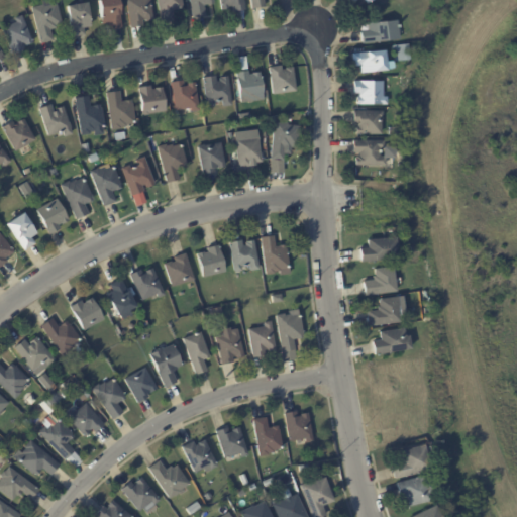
[(55,29),(52,29),(54,41),(40,44),(32,8),(43,5),(42,0),(56,0),(63,25),(57,26),(58,28),(55,29)]
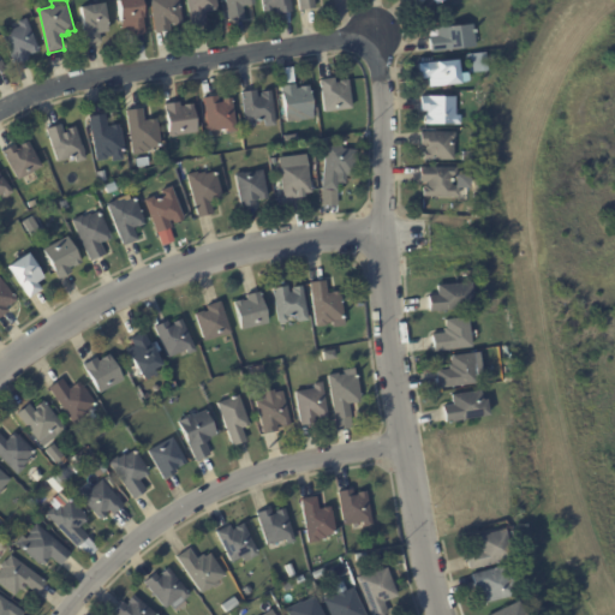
[(143,35),(129,37),(127,29),(121,30),(117,1),(124,0),(141,0),(143,19),(141,19),(143,35)]
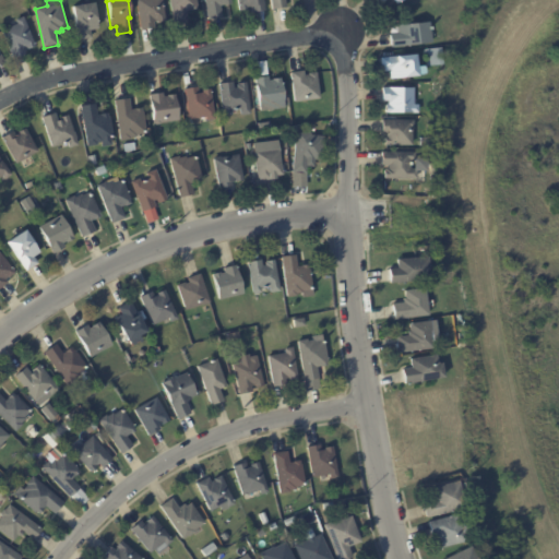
[(152,28),(142,31),(137,0),(163,0),(167,23),(158,24),(158,23),(155,23),(155,28),(152,28)]
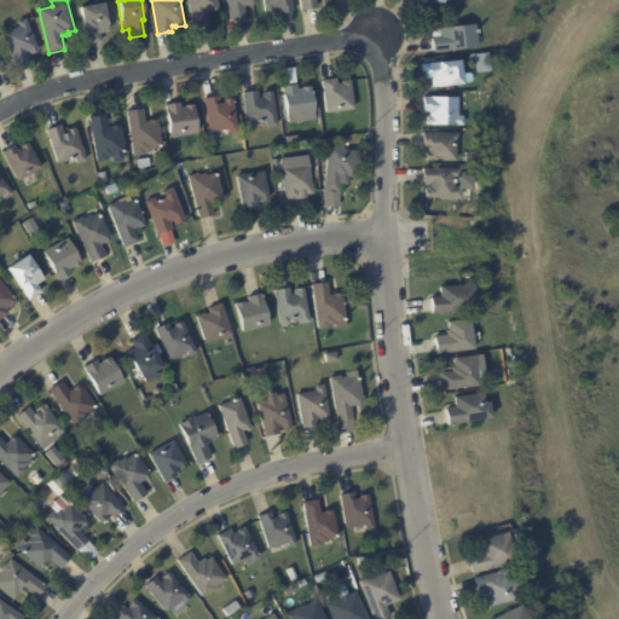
[(219,0),(221,11),(208,13),(209,25),(195,29),(189,0),(219,0)]
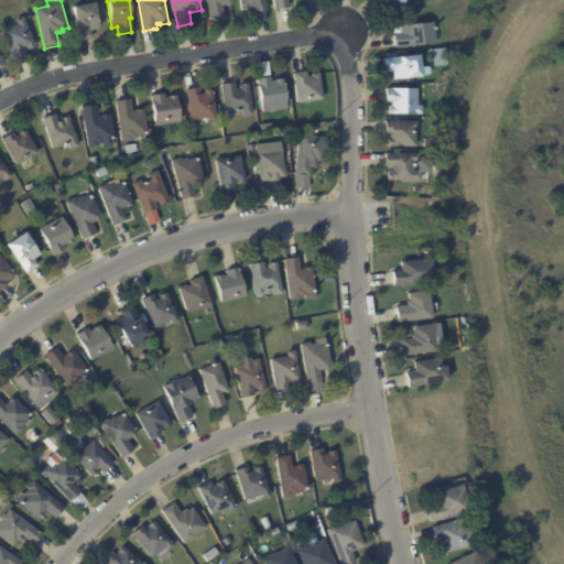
[(234,0),(235,6),(224,7),(228,34),(214,36),(207,0),(234,0)]
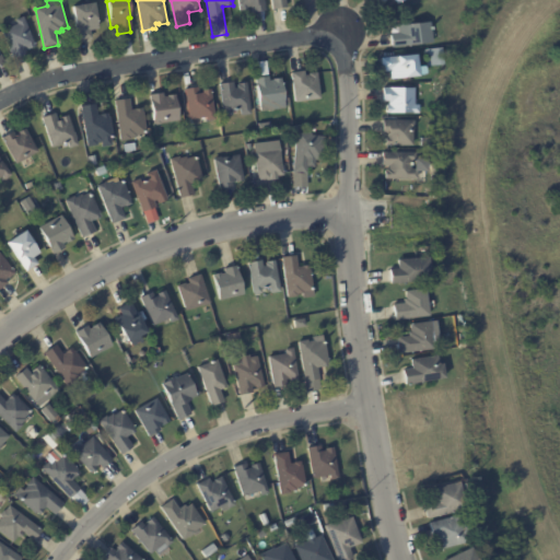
[(265,0),(267,11),(254,13),(253,7),(249,8),(249,11),(241,12),(238,0),(265,0)]
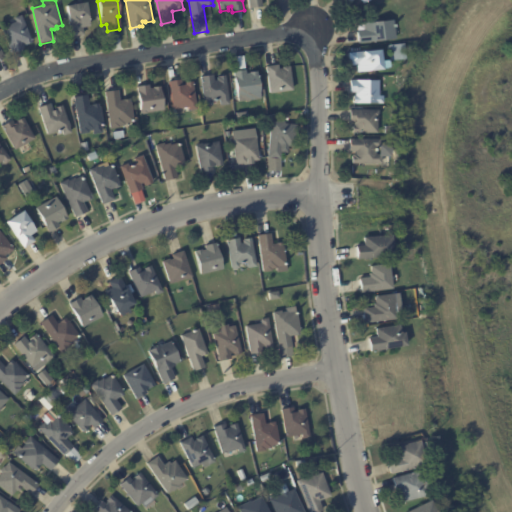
[(260,0),(262,7),(250,10),(248,0),(260,0)]
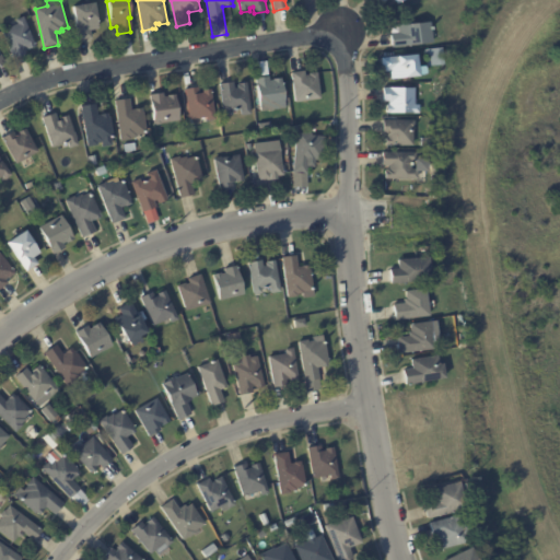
[(90,39),(78,41),(73,7),(95,3),(98,30),(91,31),(92,38),(90,39)]
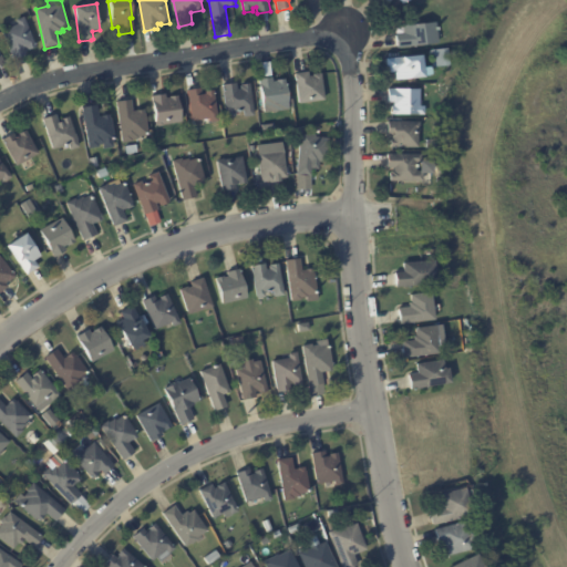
[(24,57),(14,61),(2,31),(19,24),(17,21),(24,18),(37,48),(29,51),(29,49),(24,50),(27,57),(24,57)]
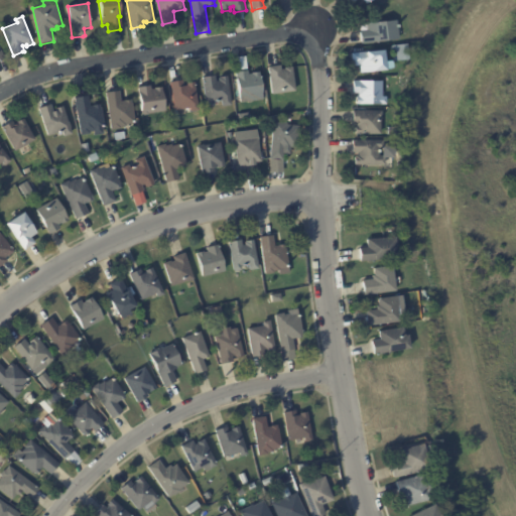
[(361,44),(360,32),(367,31),(366,24),(396,21),(398,40),(361,44)]
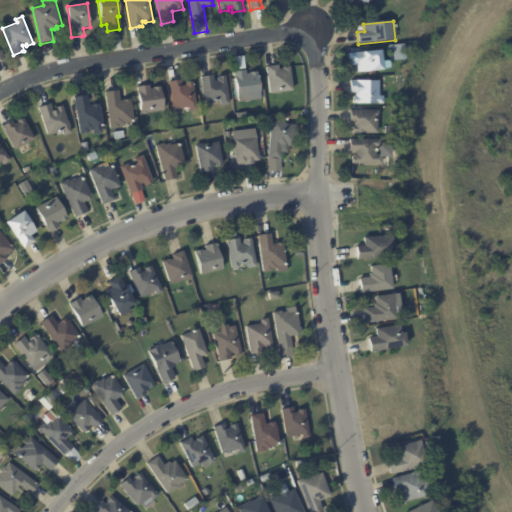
[(389,46),(405,44),(407,60),(390,61),(389,46)]
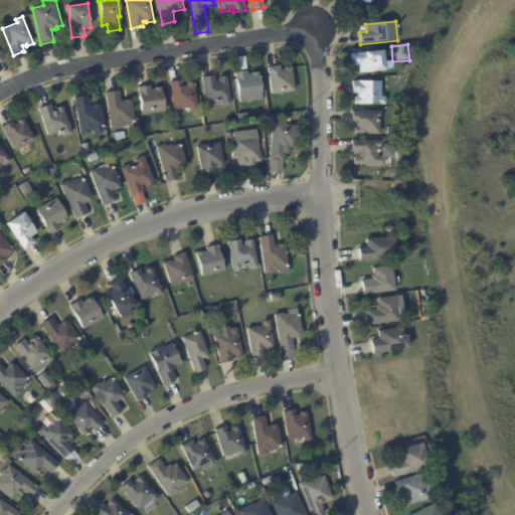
[(351,66),(350,53),(384,51),(385,62),(392,61),(393,69),(386,69),(386,70),(358,72),(358,66),(351,66)]
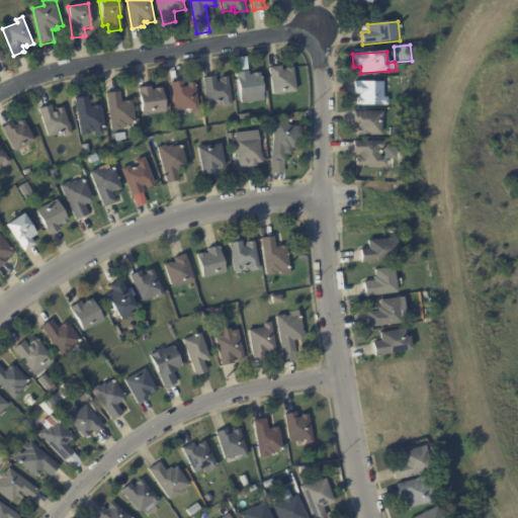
[(273,94),(270,68),(282,66),(283,70),(286,70),(286,68),(294,67),(297,92),(273,94)]
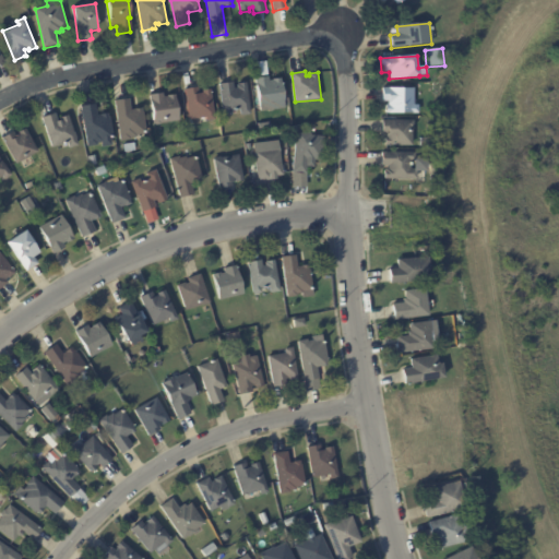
[(260,113),(256,80),(269,78),(270,82),(273,81),(273,80),(281,79),(285,109),(260,113)]
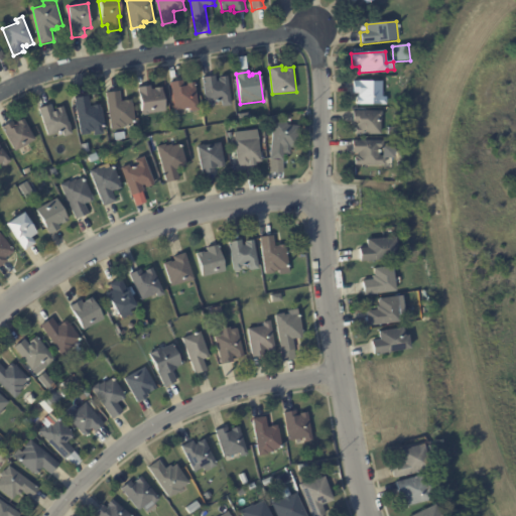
[(206,82),(205,78),(218,76),(219,82),(222,82),(221,78),(231,77),(236,106),(226,107),(225,101),(217,102),(218,107),(210,108),(206,82)]
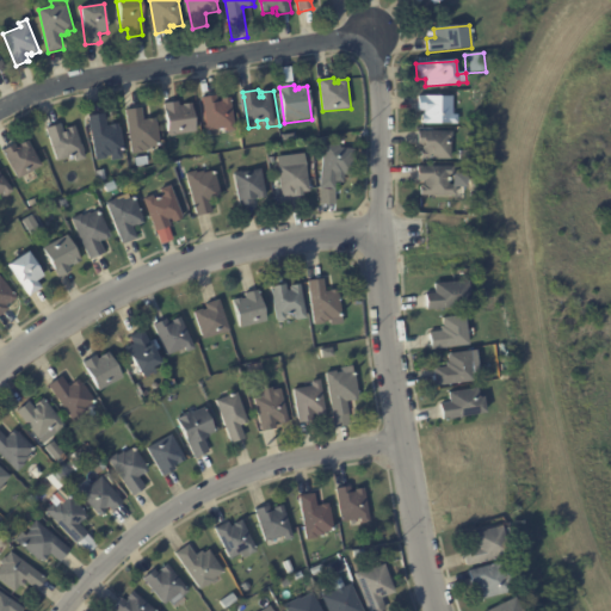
[(234,133),(226,134),(226,130),(207,133),(203,98),(217,97),(218,104),(222,103),(222,100),(232,98),(236,133),(234,133)]
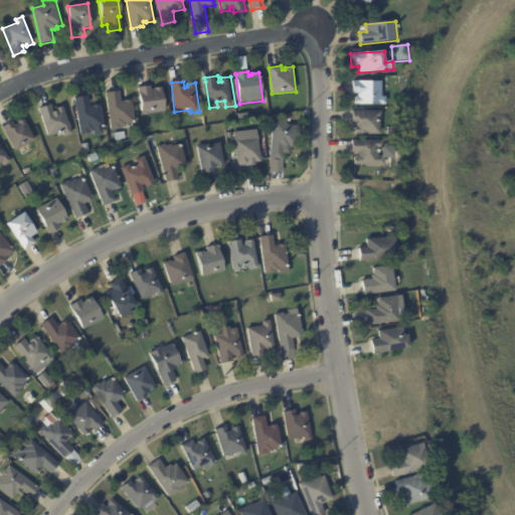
[(381,91),(381,98),(386,98),(386,106),(356,106),(356,98),(358,98),(358,94),(352,94),(352,81),(381,82),(381,91)]
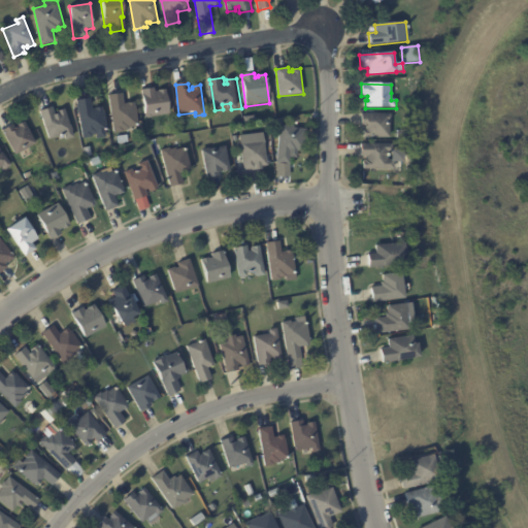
[(156,93),(158,92),(157,91),(166,90),(169,116),(152,117),(152,119),(146,120),(146,118),(145,118),(143,96),(141,96),(141,90),(154,89),(155,93),(156,93)]
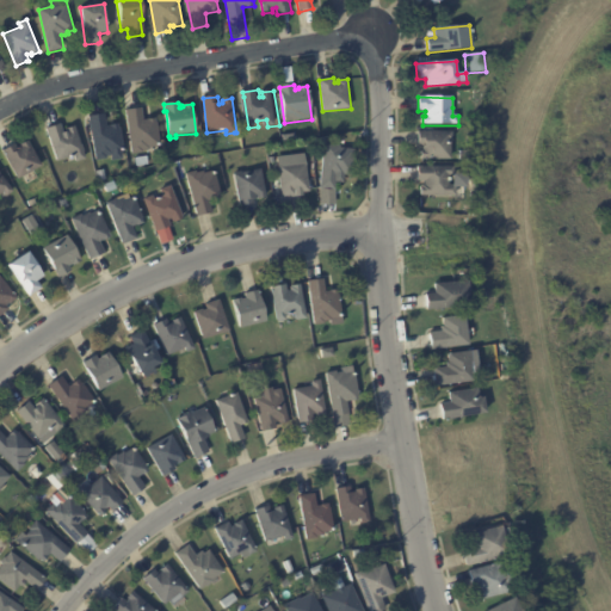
[(149,121),(156,119),(161,146),(150,148),(150,150),(143,152),(144,154),(134,156),(125,111),(142,107),(144,121),(149,121)]
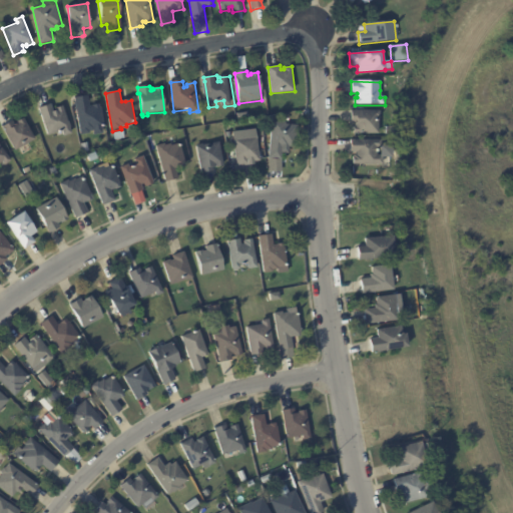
[(89,101),(90,107),(100,105),(100,108),(101,108),(105,127),(103,128),(104,133),(95,135),(94,131),(90,132),(91,133),(81,135),(74,98),(88,95),(89,101)]
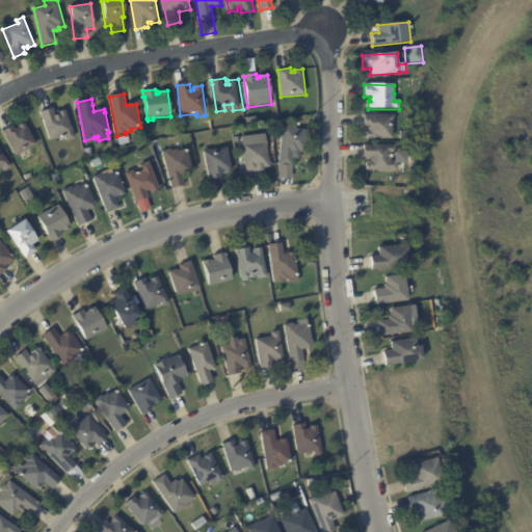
[(65,139),(65,138),(62,138),(62,137),(50,141),(41,112),(53,108),(56,116),(59,115),(58,113),(65,110),(75,138),(67,141),(65,139)]
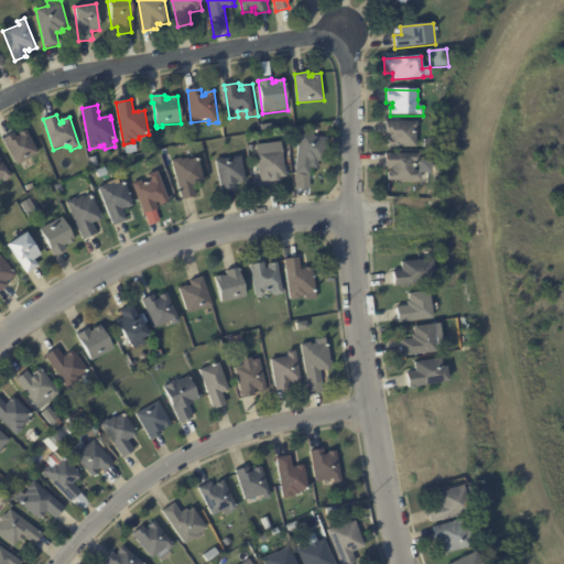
[(338,123),(338,140),(334,140),(334,127),(322,127),(322,122),(333,122),(333,123),(338,123)]
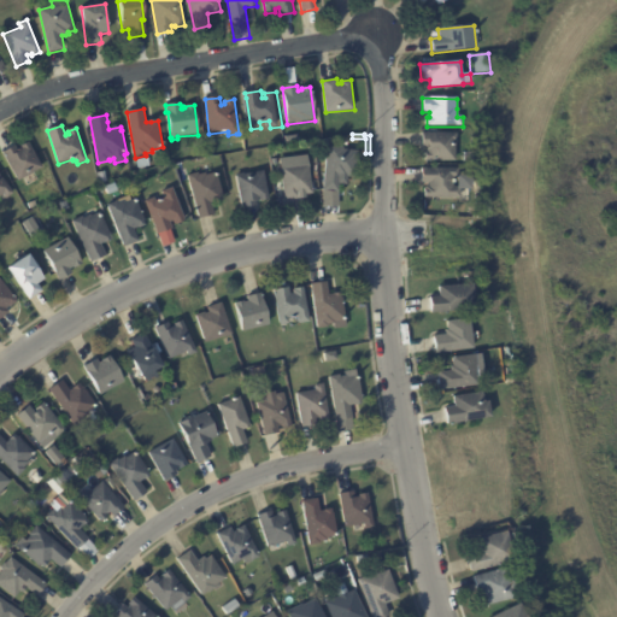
[(425,160),(425,152),(427,152),(427,148),(422,147),(422,134),(457,134),(457,144),(456,144),(456,163),(425,162),(425,160)]
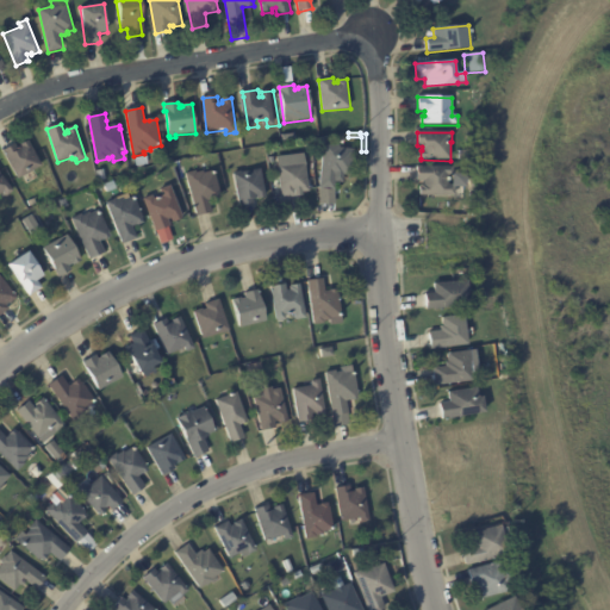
[(42,167),(18,180),(2,151),(14,144),(17,149),(22,147),(20,145),(29,142),(42,167)]
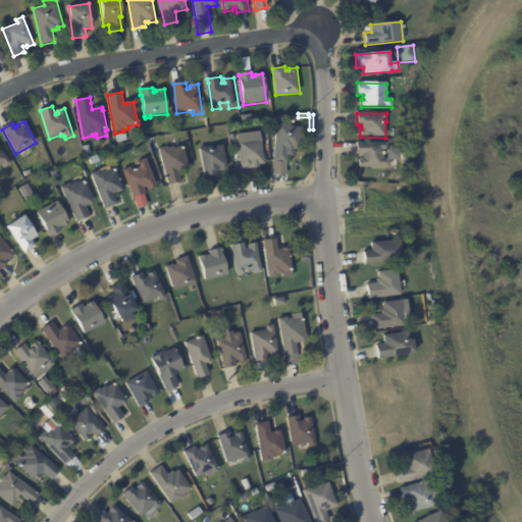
[(304,128),(302,151),(295,150),(295,152),(288,152),(286,163),(288,183),(274,181),(274,161),(277,124),(283,124),(292,124),(292,127),(304,128)]
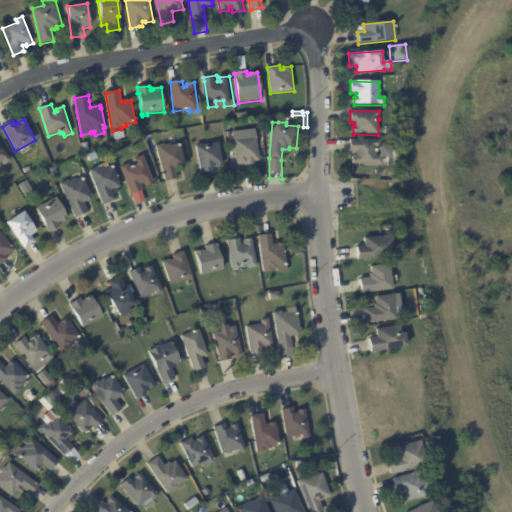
[(246,166),(237,167),(234,139),(257,137),(260,161),(255,161),(255,165),(246,166)]
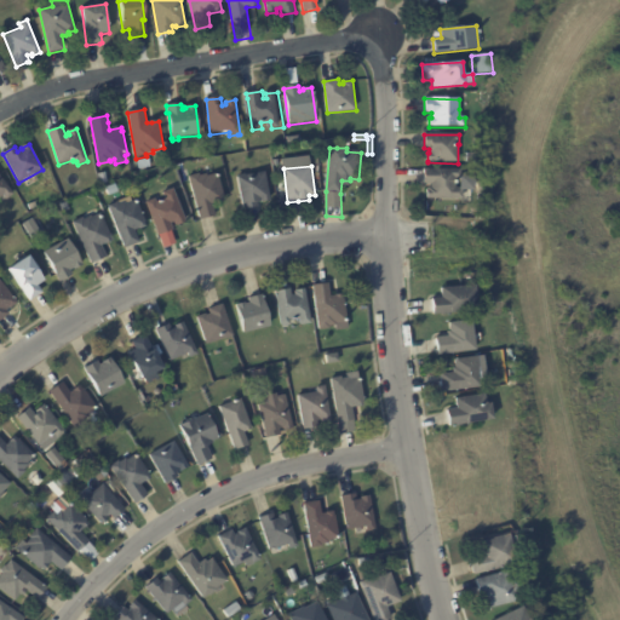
[(466,191),(463,191),(463,200),(425,199),(426,188),(430,188),(430,185),(424,184),(424,170),(447,171),(447,168),(451,168),(451,170),(464,170),(463,178),(475,178),(475,191),(466,191)]
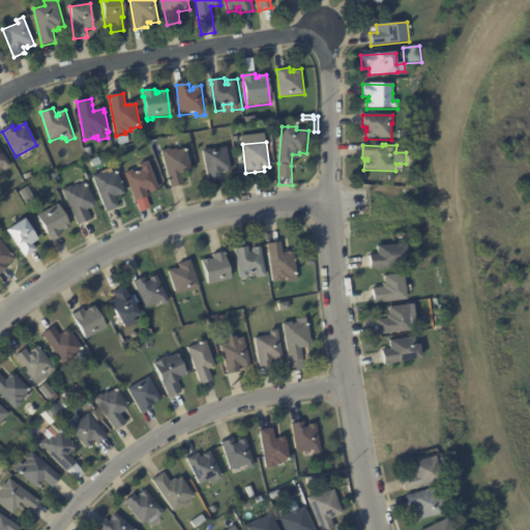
[(223,176),(207,179),(202,150),(227,146),(231,171),(224,172),(224,171),(223,171),(223,176)]
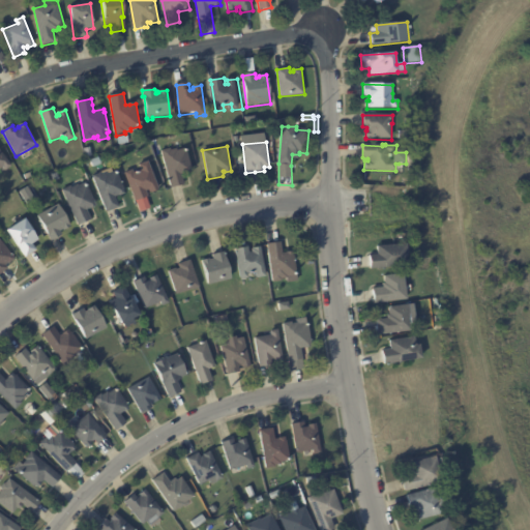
[(83,149),(90,147),(92,155),(85,157),(83,149)]
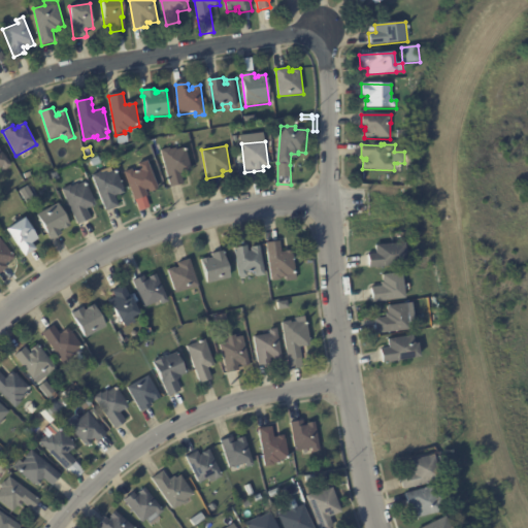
[(188,172),(186,173),(186,172),(182,173),(184,185),(171,188),(161,151),(170,147),(171,150),(176,149),(176,151),(186,147),(193,171),(188,172)]
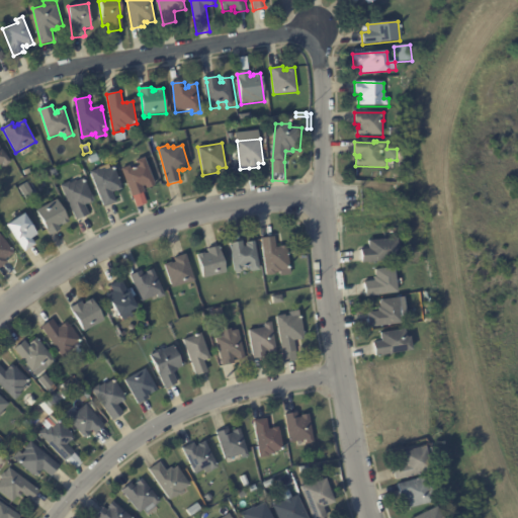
[(5,165),(3,164),(0,166),(0,147),(11,163),(6,167),(5,165)]
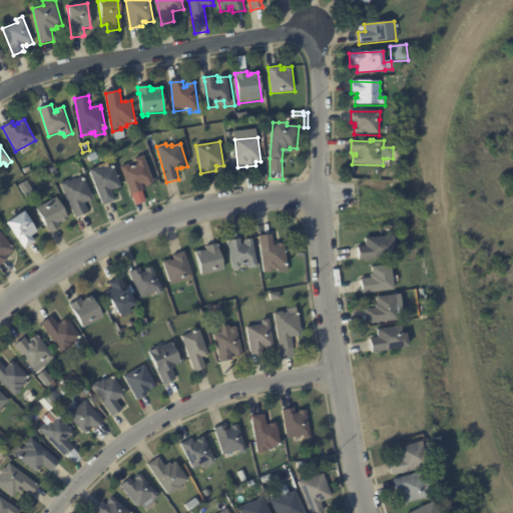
[(120,148),(127,147),(128,154),(122,155),(120,148)]
